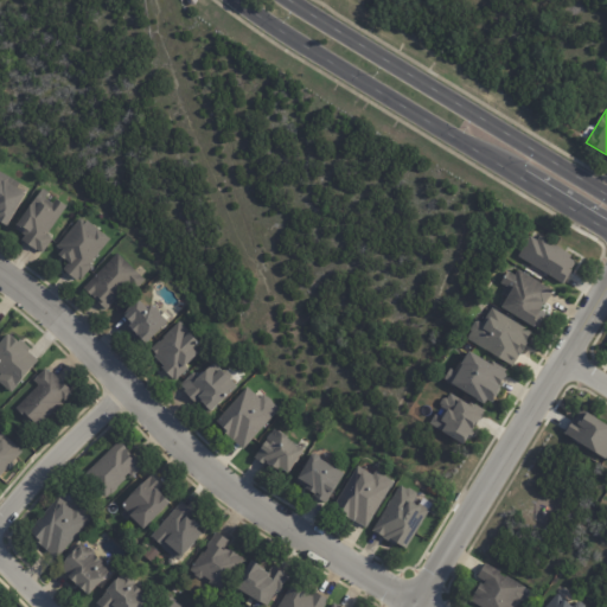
[(0,170),(21,184),(17,191),(25,196),(5,230),(0,227),(0,170)]
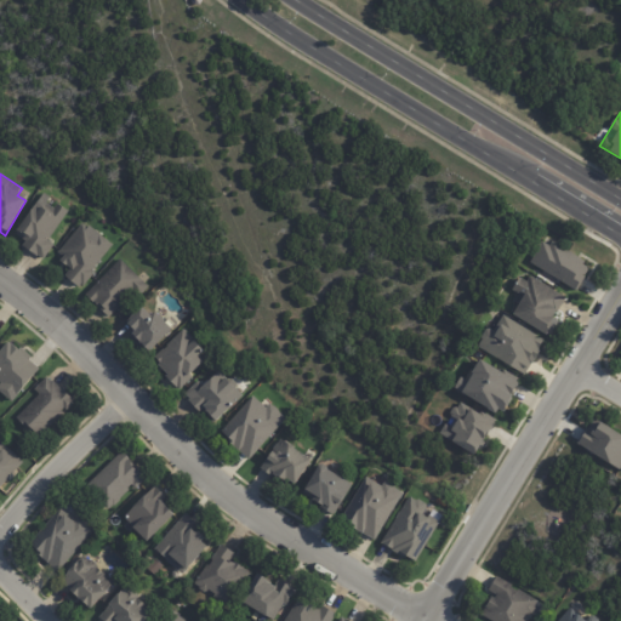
[(72,211),(50,241),(56,246),(46,261),(40,257),(39,258),(24,249),(28,244),(16,234),(45,193),(52,198),(50,203),(56,208),(60,203),(72,211)]
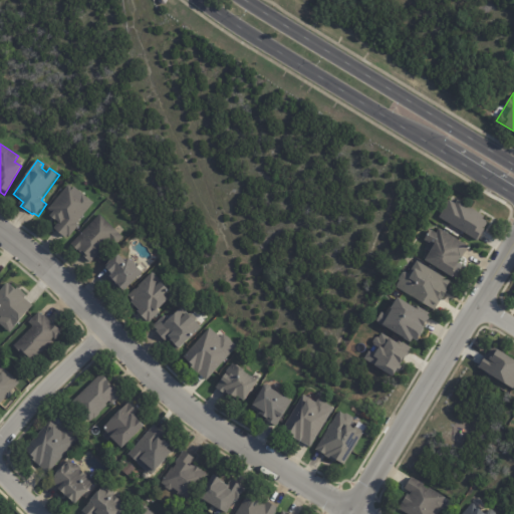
[(63,237),(53,229),(58,223),(50,217),(52,214),(48,211),(68,185),(70,184),(93,203),(78,223),(80,225),(70,237),(68,234),(65,239),(63,237)]
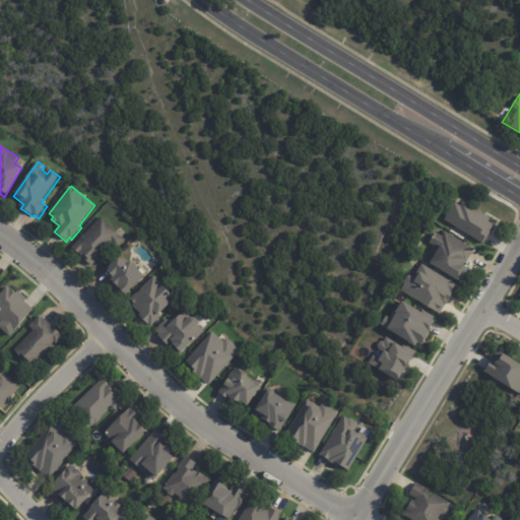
[(462,201),(490,217),(489,220),(492,222),(492,224),(493,224),(489,231),(490,231),(482,243),(444,219),(454,201),(460,205),(462,201)]
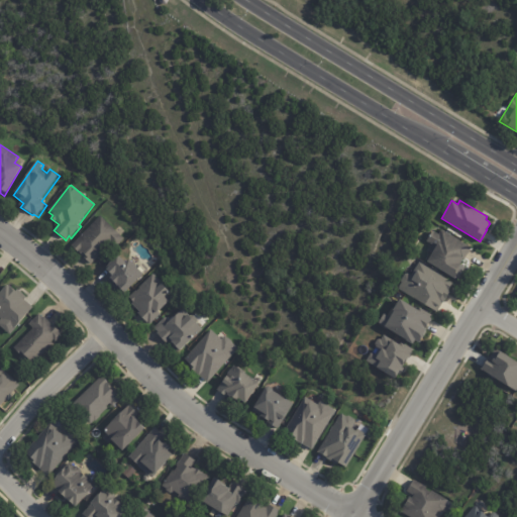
[(116,230),(124,238),(116,247),(110,242),(100,253),(101,254),(89,267),(84,262),(86,260),(81,254),(80,255),(71,246),(100,215),(116,230)]
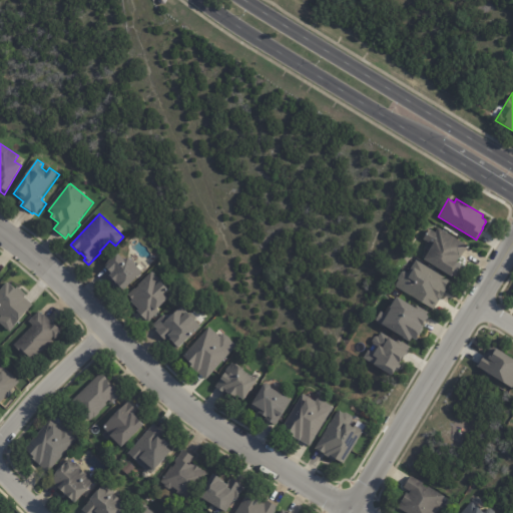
[(466,246),(460,258),(458,257),(455,262),(461,265),(453,278),(451,276),(450,277),(422,260),(427,250),(425,248),(428,242),(422,239),(428,228),(434,232),(437,227),(467,245),(466,246)]
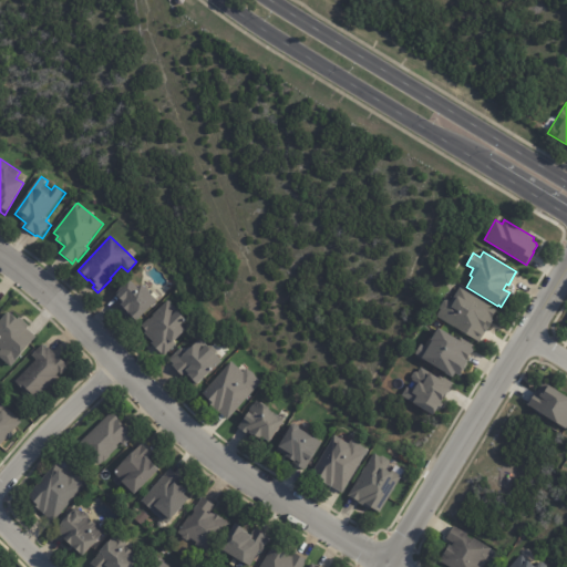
[(141,287),(155,302),(134,322),(119,307),(121,305),(114,298),(119,294),(116,292),(129,280),(137,290),(141,287)]
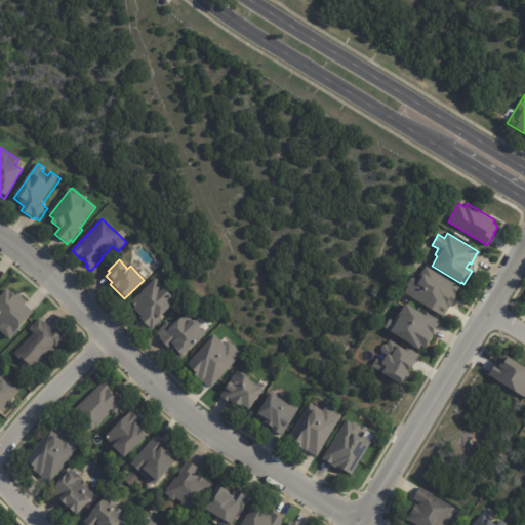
[(455,298),(443,317),(441,316),(441,317),(404,293),(407,287),(407,285),(410,279),(413,278),(416,280),(425,266),(458,287),(454,293),(455,293),(454,295),(455,296),(455,298)]
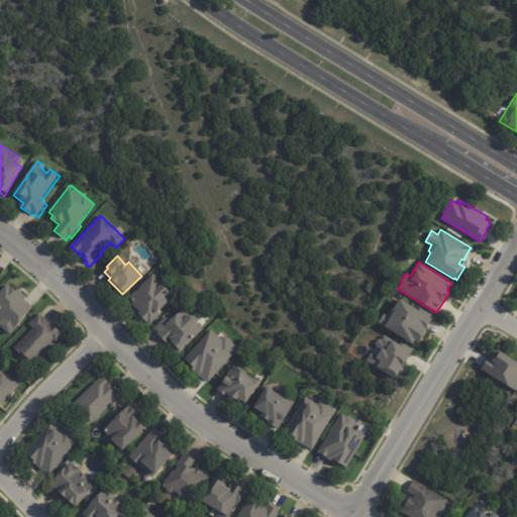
[(167,292),(169,295),(165,299),(169,303),(160,311),(162,313),(150,324),(149,323),(148,324),(138,313),(140,312),(132,304),(134,302),(129,297),(154,274),(164,284),(161,286),(167,292)]
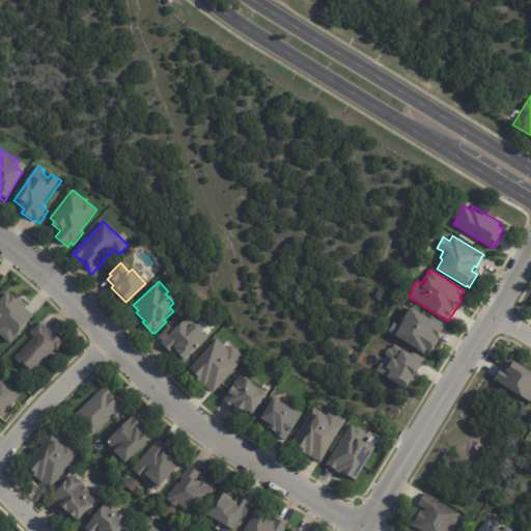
[(19,299),(26,305),(24,307),(32,314),(9,343),(0,335),(0,296),(4,291),(14,300),(16,297),(19,299)]
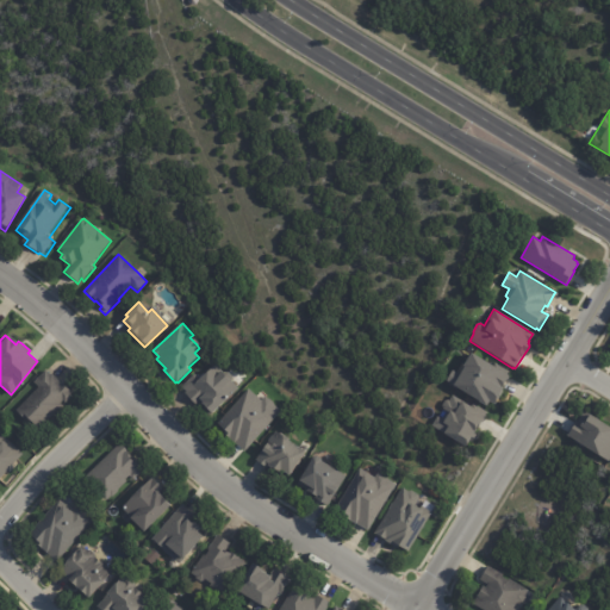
[(509,377),(508,380),(505,378),(492,399),(493,400),(491,404),(486,402),(485,405),(452,386),(452,385),(446,380),(452,371),(458,374),(462,366),(461,366),(470,353),(509,377)]
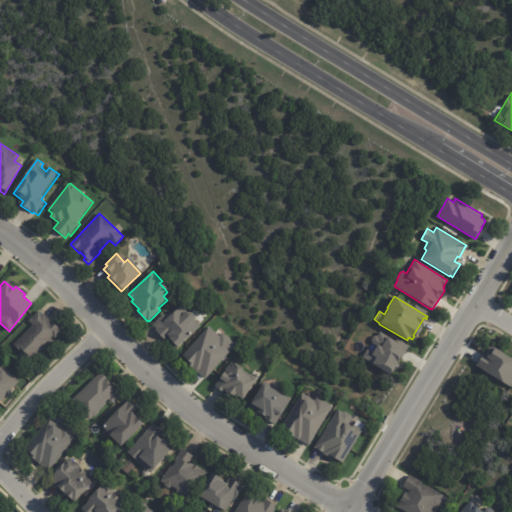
[(186,317),(192,323),(194,320),(201,327),(176,351),(167,341),(165,343),(155,333),(158,331),(154,326),(164,316),(168,320),(182,307),(188,313),(185,316),(186,317)]
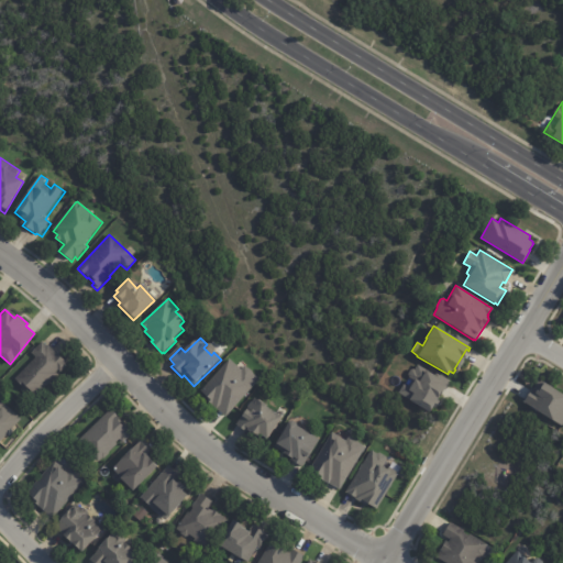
[(43,343),(47,348),(47,346),(56,354),(65,362),(63,364),(66,366),(59,373),(58,371),(54,374),(56,376),(33,399),(24,390),(25,389),(24,389),(14,379),(35,359),(31,354),(42,343),(43,343)]
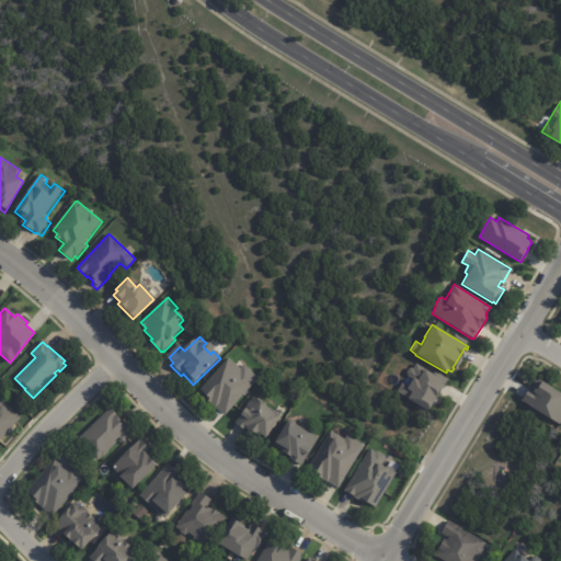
[(236,365),(240,368),(243,364),(250,370),(251,373),(256,377),(225,414),(215,407),(214,409),(206,401),(208,399),(199,390),(228,357),(236,365)]
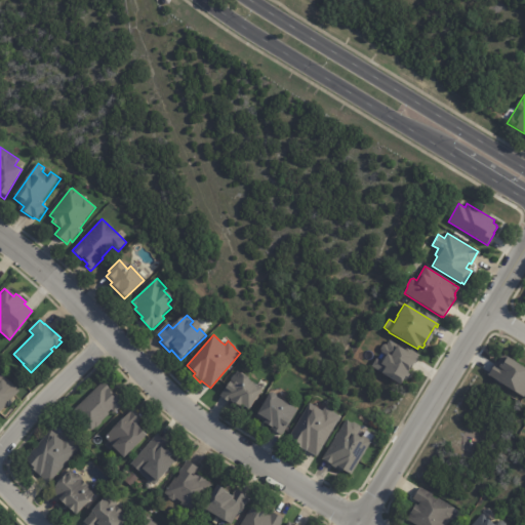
[(390,339),(405,349),(406,347),(419,354),(418,357),(419,357),(415,363),(414,362),(411,369),(410,368),(407,372),(410,373),(406,379),(404,378),(401,384),(371,366),(376,358),(382,361),(387,354),(380,351),(380,349),(382,344),(386,344),(387,345),(390,339)]
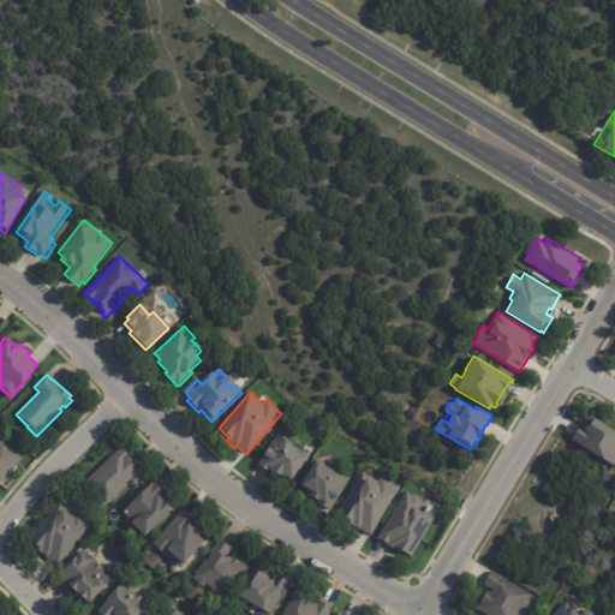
[(580,424),(580,423),(586,428),(592,417),(614,430),(614,463),(614,465),(571,440),(580,424)]
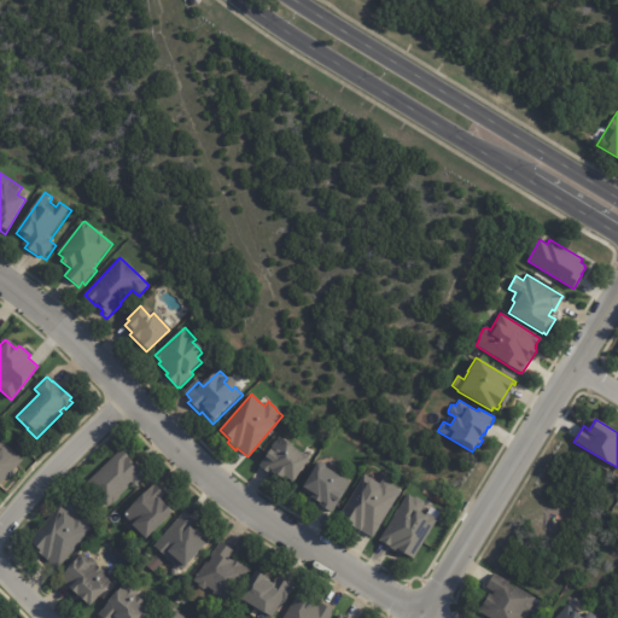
[(303,454),(310,458),(293,482),(287,478),(286,481),(272,471),(270,472),(261,466),(281,435),(286,437),(286,436),(296,443),(293,447),(303,454)]
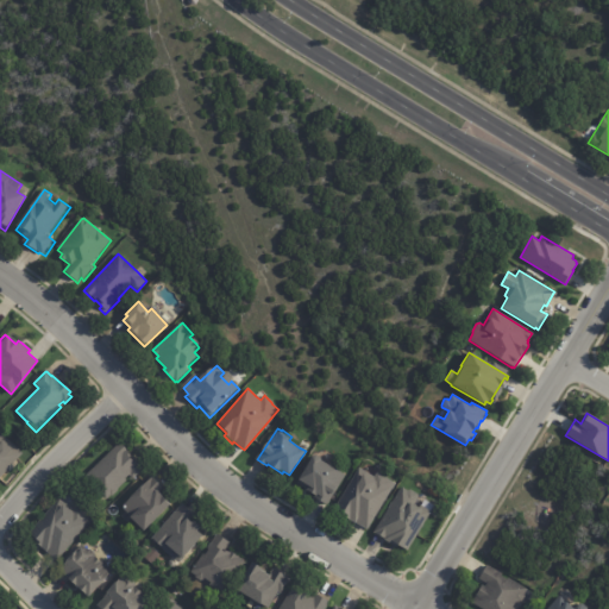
[(0,478),(0,432),(23,454),(0,478)]
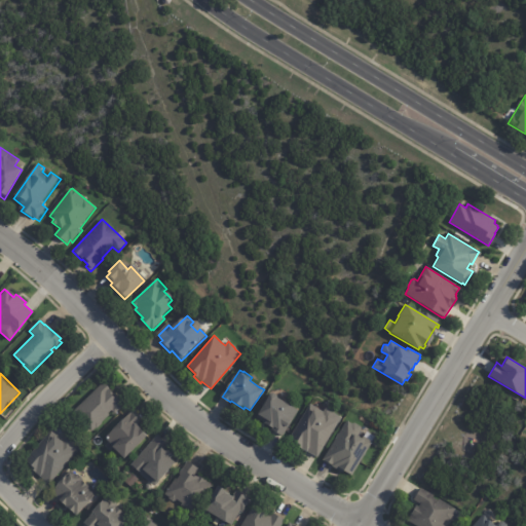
[(112,389),(126,405),(116,415),(113,411),(110,415),(111,416),(95,431),(76,412),(106,382),(112,389)]
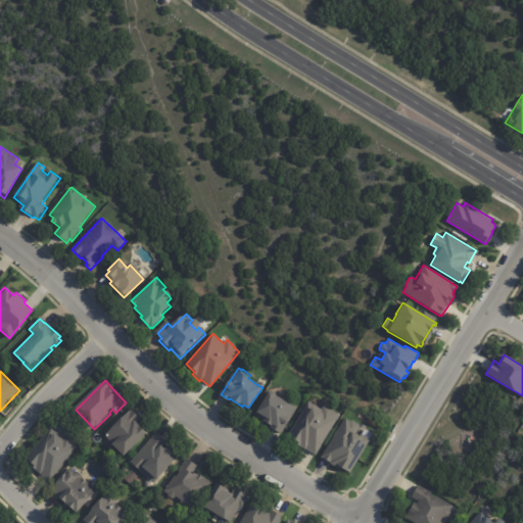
[(276,394),(277,397),(286,403),(287,400),(291,399),(292,401),(293,403),(293,405),(299,408),(282,434),(265,423),(267,421),(257,415),(270,393),(273,392),(276,394)]
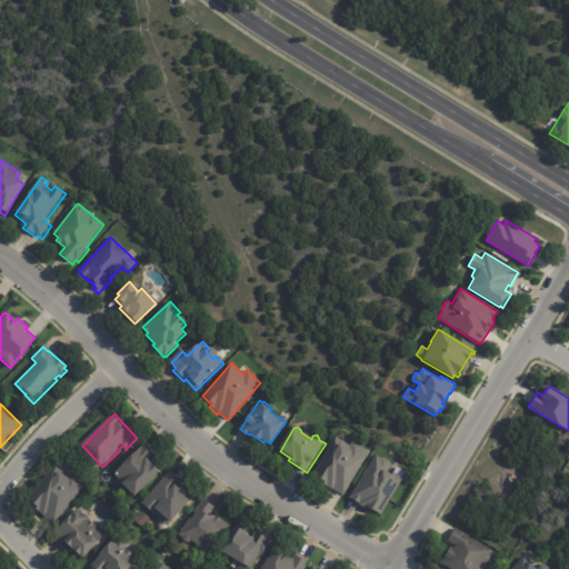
[(346,445),(349,446),(351,441),(353,442),(356,443),(360,447),(361,448),(369,452),(342,496),(331,488),(330,490),(326,487),(325,488),(321,486),(323,481),(312,473),(335,438),(346,445)]
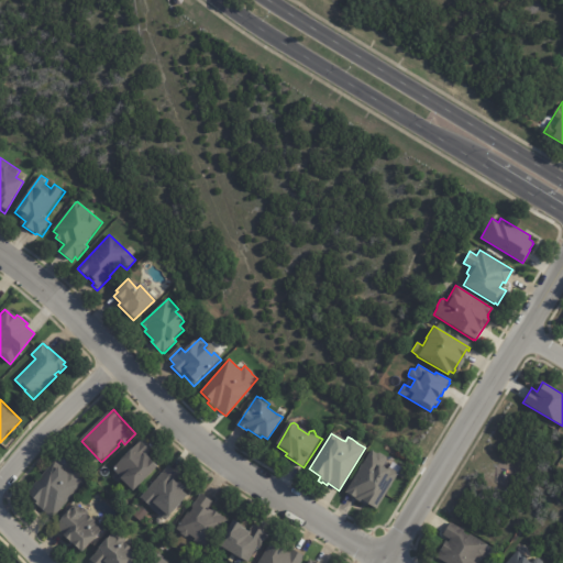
[(144,440),(154,451),(148,455),(153,459),(152,460),(158,466),(133,490),(121,478),(124,475),(116,466),(143,439),(144,440)]
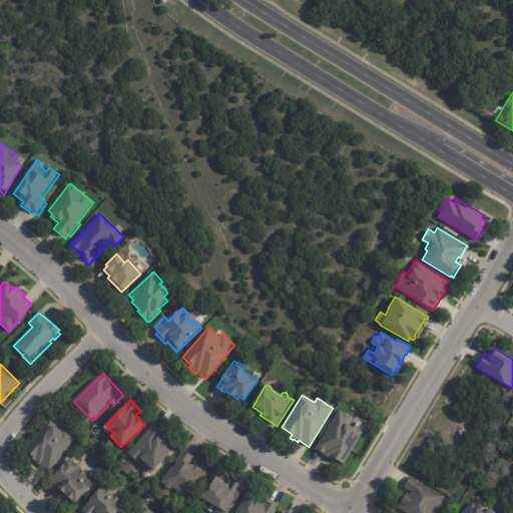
[(352,417),(352,420),(350,423),(363,432),(343,466),(332,459),(331,461),(324,457),(324,455),(314,449),(338,411),(342,414),(346,413),(352,417)]
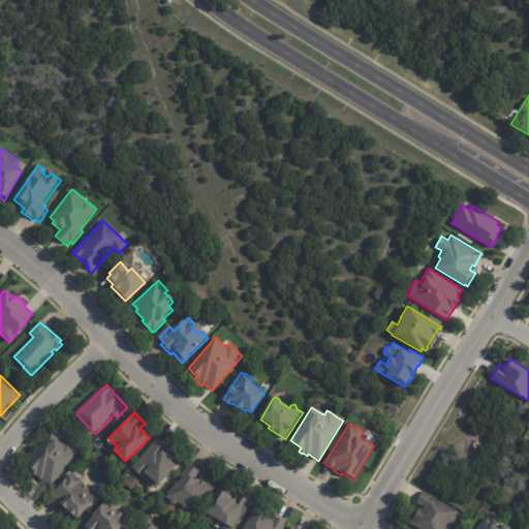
[(49,487),(39,478),(38,480),(30,473),(33,471),(24,465),(51,432),(62,442),(64,439),(67,439),(72,443),(74,446),(79,450),(50,487),(49,487)]
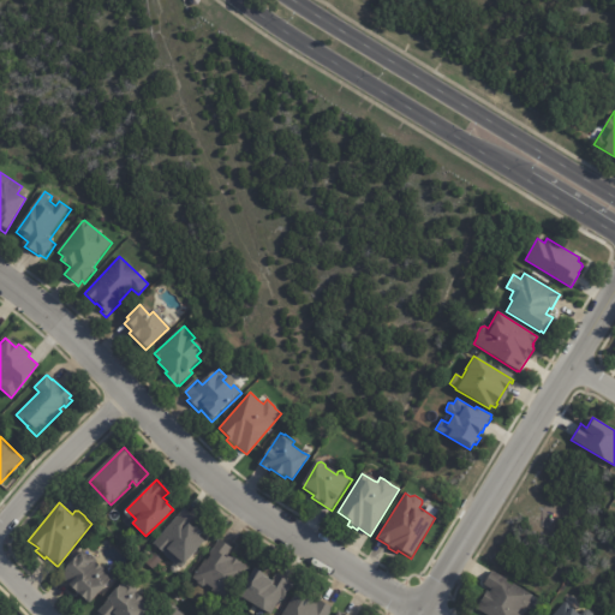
[(189,508),(190,509),(190,511),(201,521),(196,526),(203,533),(201,536),(206,541),(186,563),(187,565),(185,568),(157,543),(189,508)]
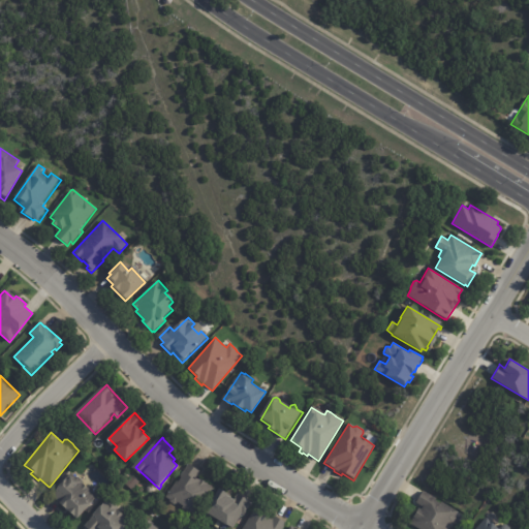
[(191,464),(200,471),(198,474),(216,487),(194,516),(182,506),(183,505),(178,501),(175,504),(168,500),(169,498),(165,495),(177,479),(178,480),(182,476),(180,475),(189,462),(191,464)]
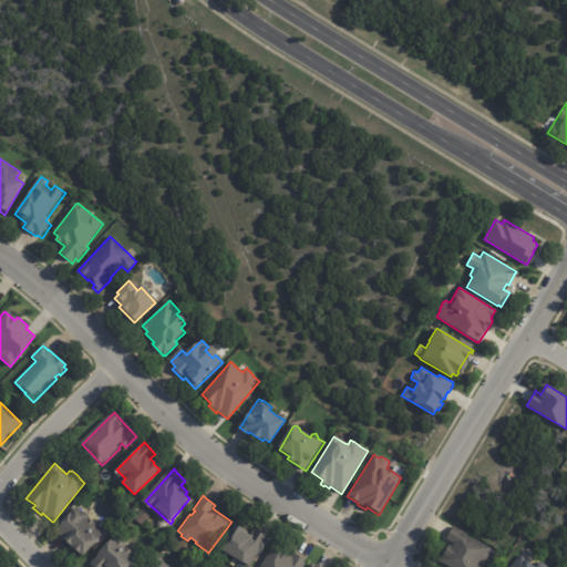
[(86,516),(88,517),(102,533),(79,556),(70,547),(68,548),(60,540),(62,538),(54,529),(58,524),(74,506),(80,511),(82,511),(86,515),(86,516)]
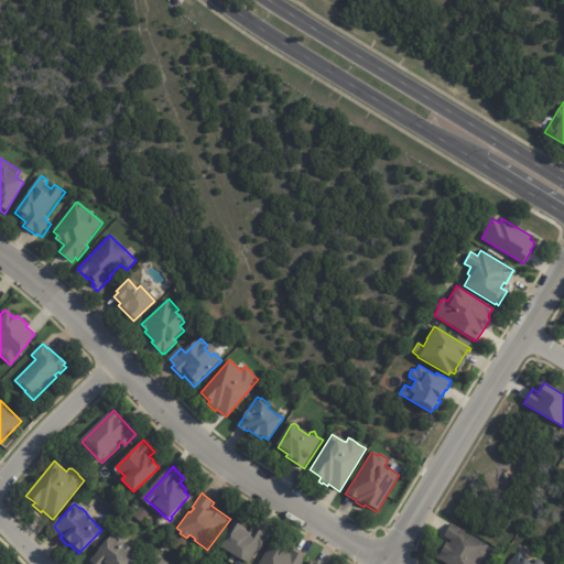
[(140,507),(148,514),(139,522),(132,514),(140,507)]
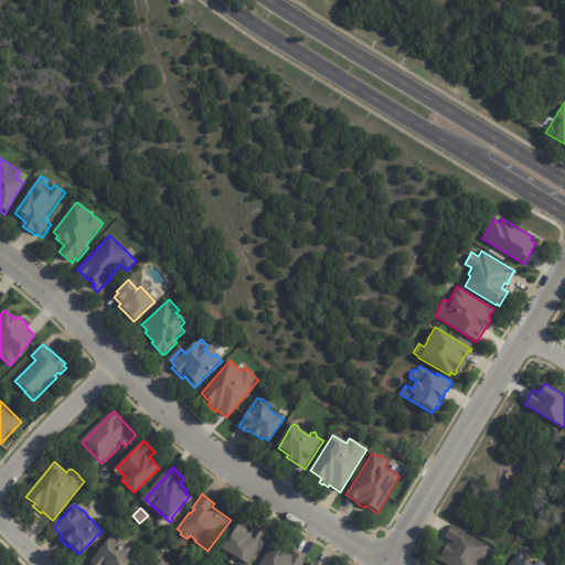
[(243,528),(246,530),(245,532),(249,534),(254,526),(267,535),(267,536),(268,537),(259,552),(257,550),(248,564),(241,561),(240,562),(216,547),(232,522),(243,528)]
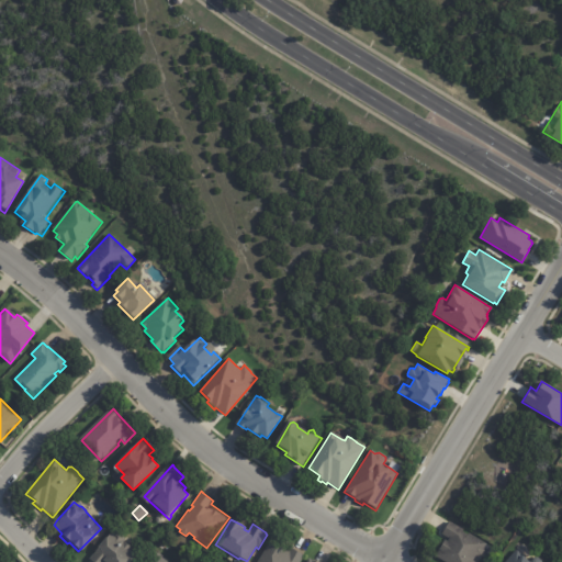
[(486,543),(483,549),(484,550),(481,554),(479,555),(475,554),(472,561),(474,561),(445,561),(435,555),(445,539),(447,541),(448,539),(440,535),(449,521),(463,530),(462,531),(467,535),(468,532),(486,543)]
